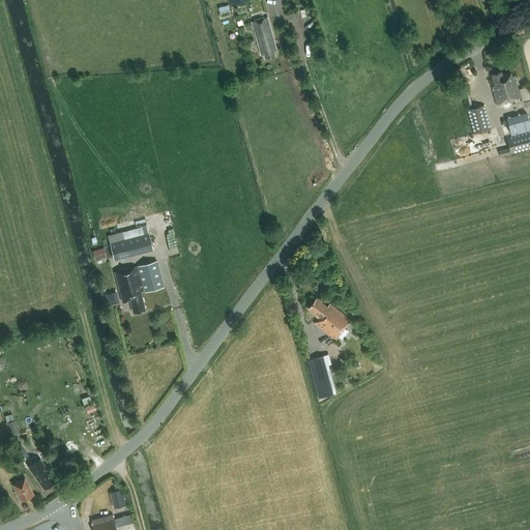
[(273,52),(276,51),(268,19),(252,23),(261,55),(264,54),(265,57),(274,55),(273,52)]
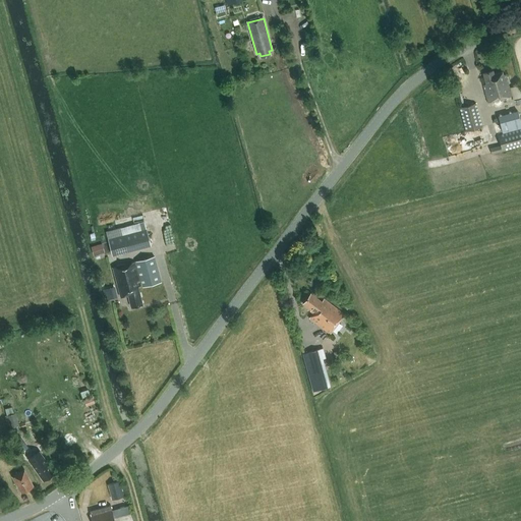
[(487,101),(511,95),(507,78),(504,79),(502,72),(494,73),(493,70),(483,73),(485,84),(483,85),(487,101)]
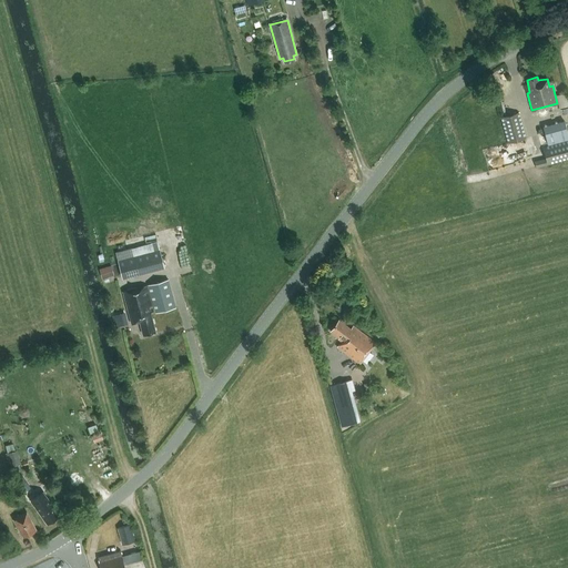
[(501,117),(508,143),(526,138),(519,112),(501,117)]
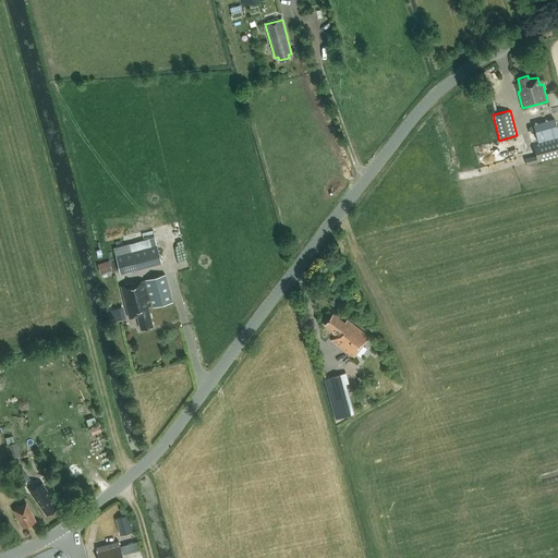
[(535,155),(536,161),(557,155),(557,137),(532,145),(535,155)]
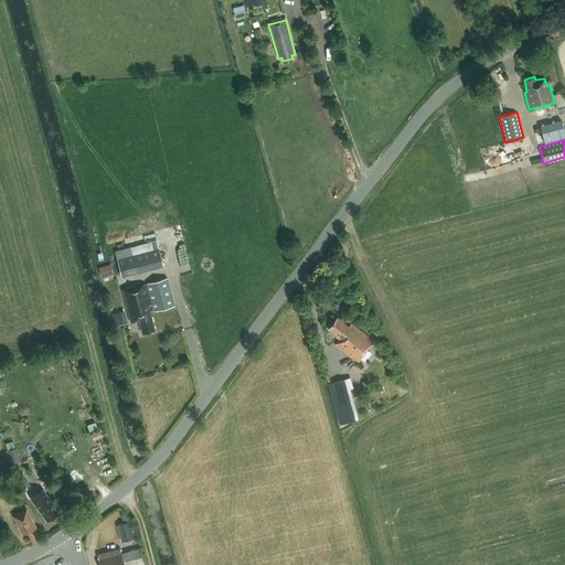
[(543,163),(542,157),(531,160),(532,167),(543,163)]
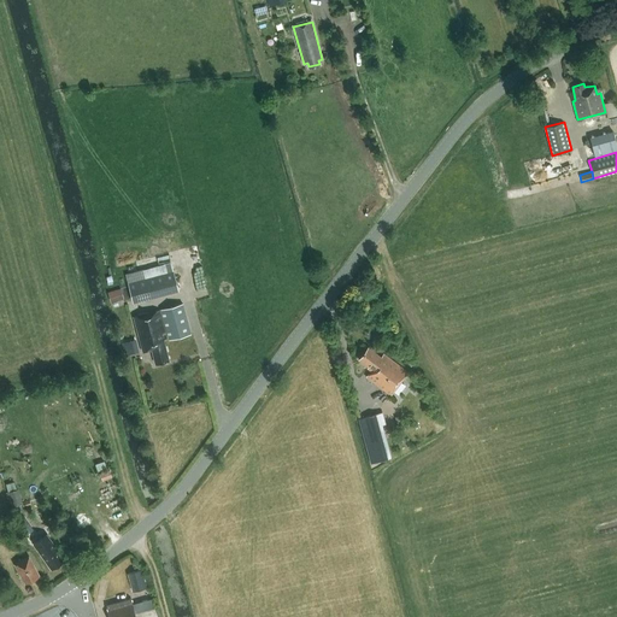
[(133,299),(178,289),(171,260),(142,266),(145,276),(128,280),(133,299)]
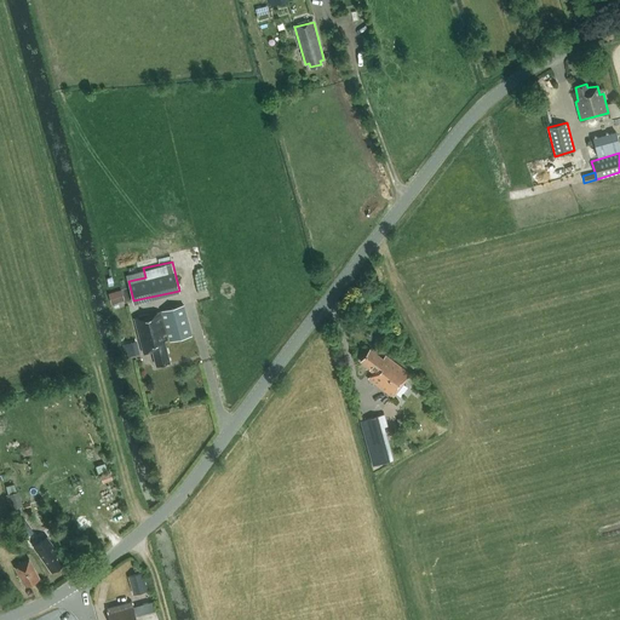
[(125,300),(121,290),(108,293),(112,304),(125,300)]
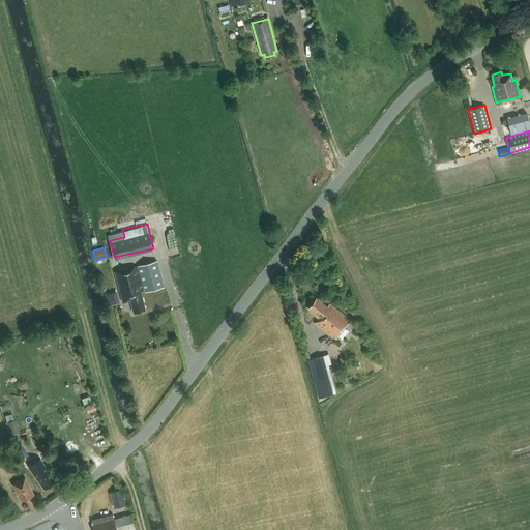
[(138,266),(145,292),(164,287),(156,261),(138,266)]
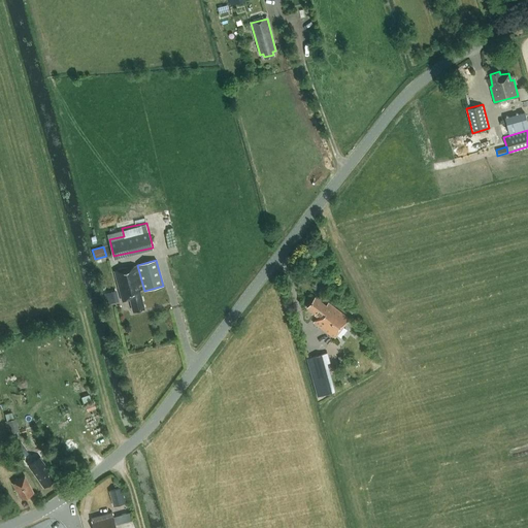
[(133,311),(144,308),(139,290),(142,289),(136,265),(113,271),(122,301),(130,299),(133,311)]
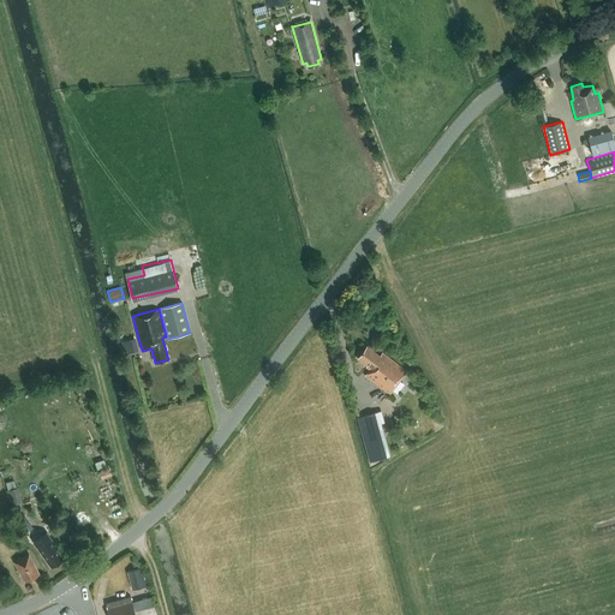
[(126,334),(119,336),(118,336),(121,350),(136,345),(135,338),(127,340),(126,334)]
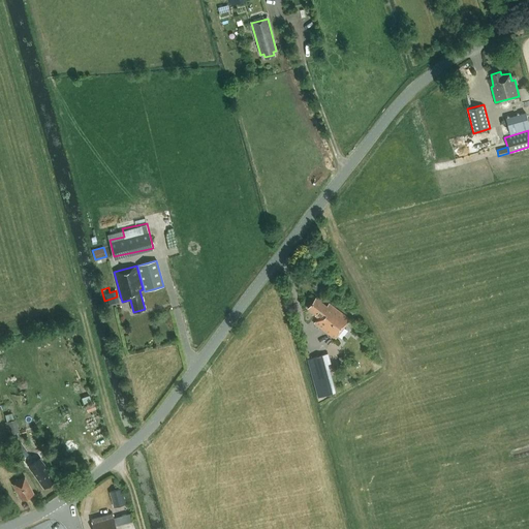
[(335,338),(349,319),(330,304),(328,307),(316,298),(308,308),(316,314),(319,316),(315,322),(335,338)]
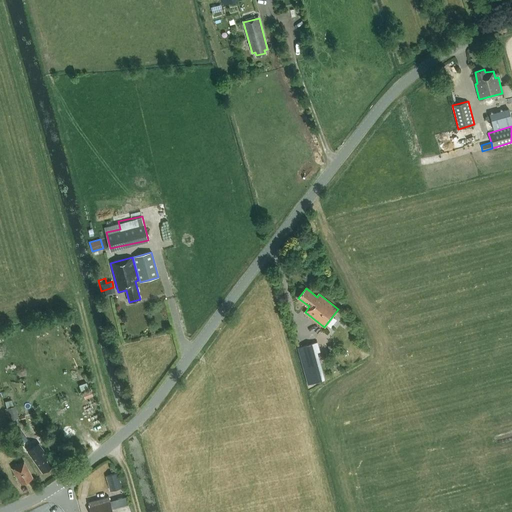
[(299,347),(307,375),(320,371),(312,343),(299,347)]
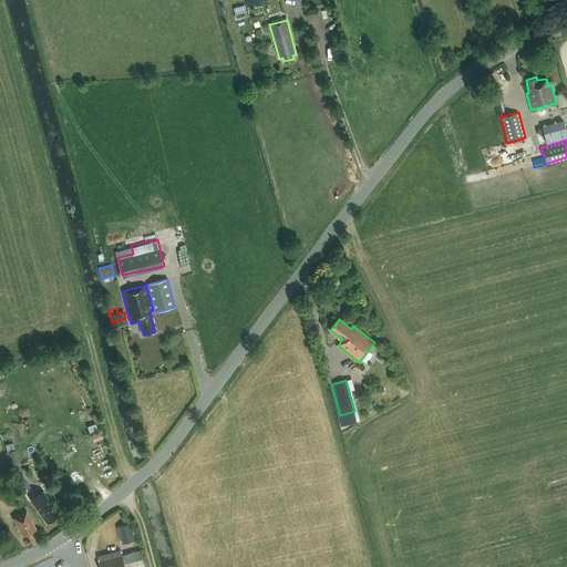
[(14,450),(7,452),(11,465),(19,463),(14,450)]
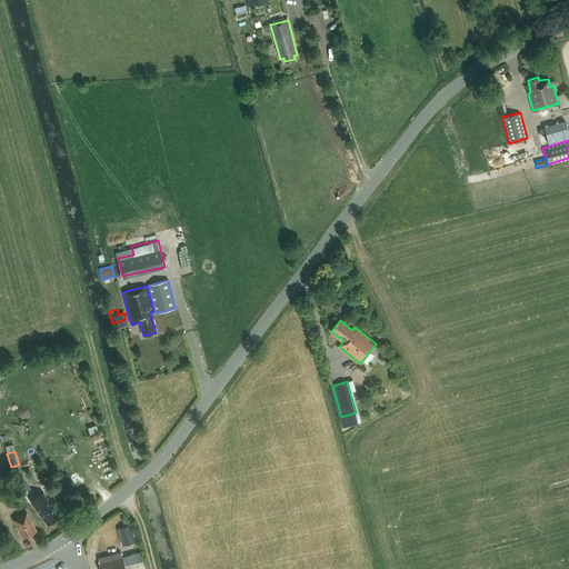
[(21,491),(25,497),(38,488),(35,483),(21,491)]
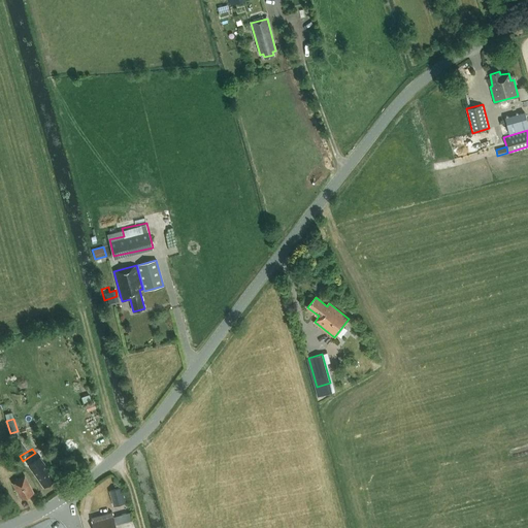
[(39,457),(28,465),(43,487),(55,479),(39,457)]
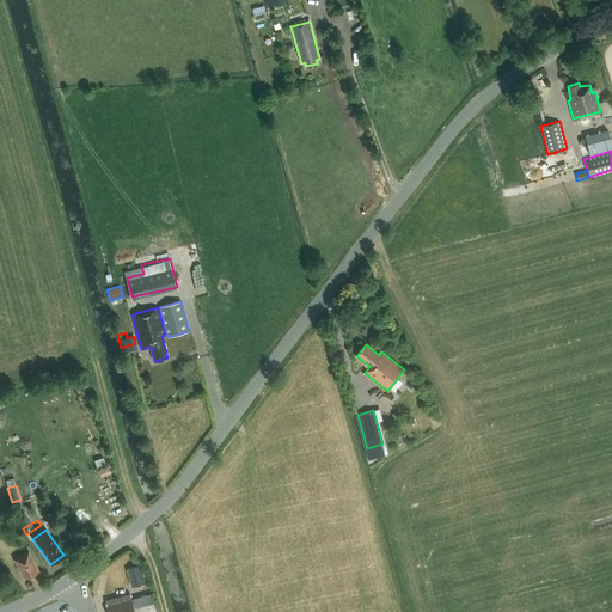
[(25,579),(40,571),(29,551),(14,558),(25,579)]
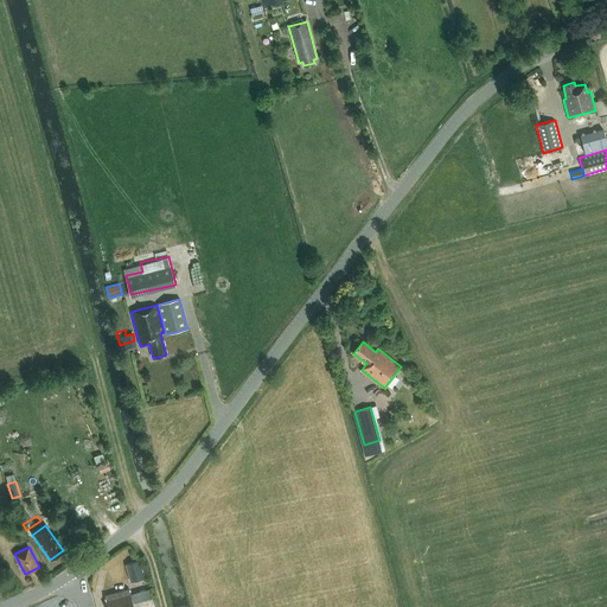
[(142,579),(136,561),(127,563),(132,582),(142,579)]
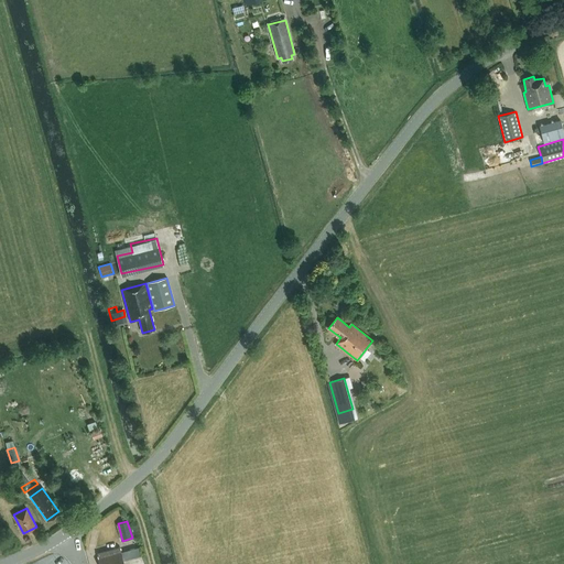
[(110,563),(123,561),(120,546),(97,553),(99,563),(110,563)]
